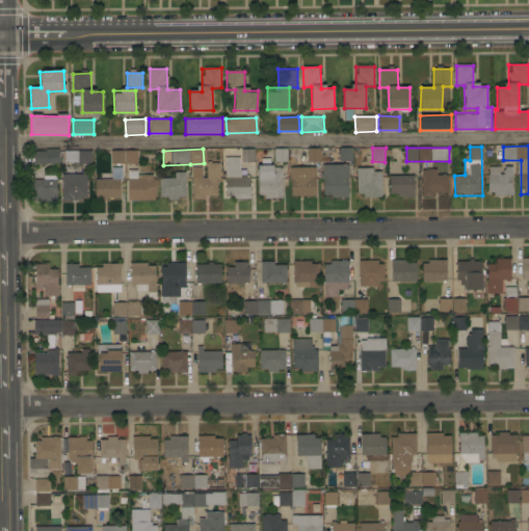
[(320,149),(308,149),(308,162),(319,162),(320,149)]
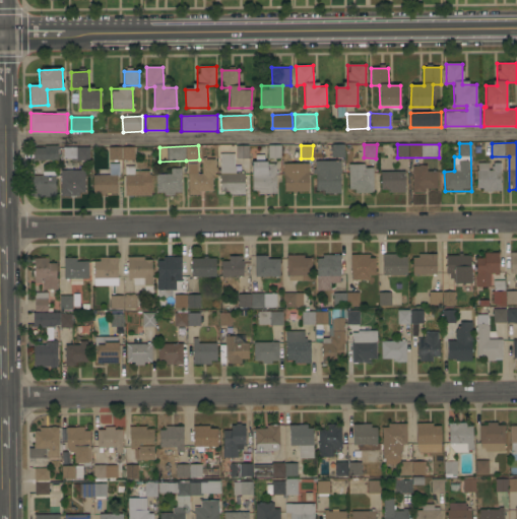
[(343,145),(332,145),(332,157),(343,157),(343,145)]
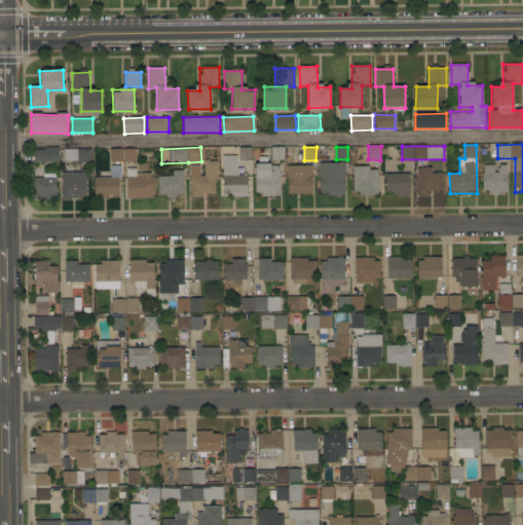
[(33,162),(59,162),(59,149),(33,148),(33,162)]
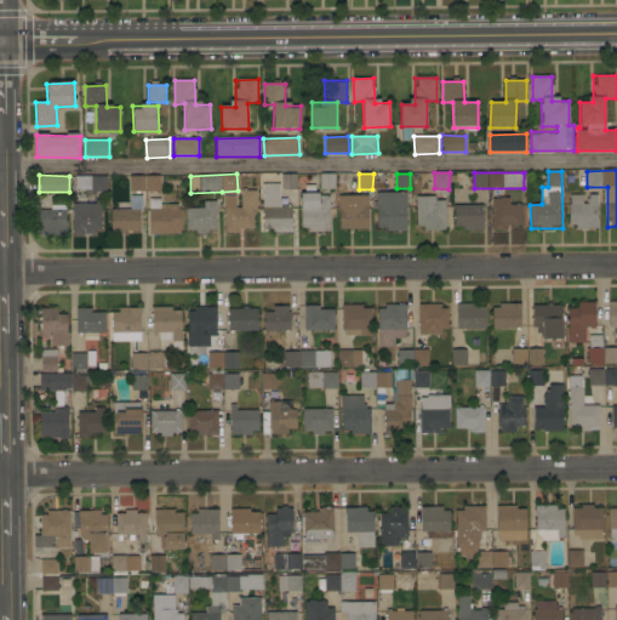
[(297,175),(281,175),(281,189),(297,189),(297,175)]
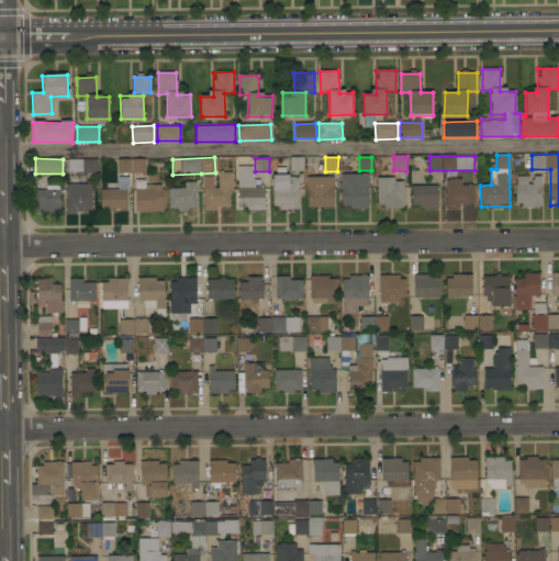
[(303,158),(291,158),(291,171),(303,171),(303,158)]
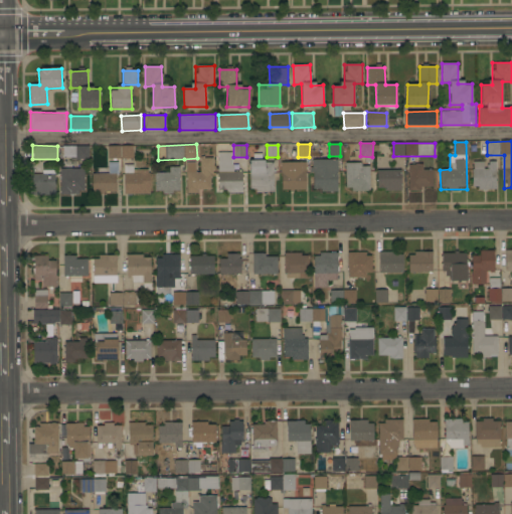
[(76,146),(63,146),(63,158),(75,158),(76,146)]
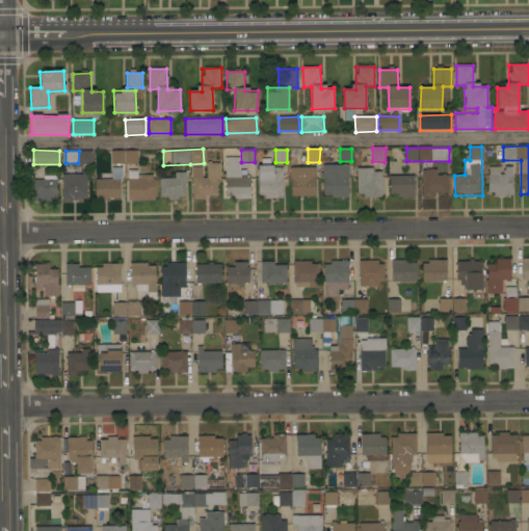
[(93,151),(79,151),(79,165),(93,165),(93,151)]
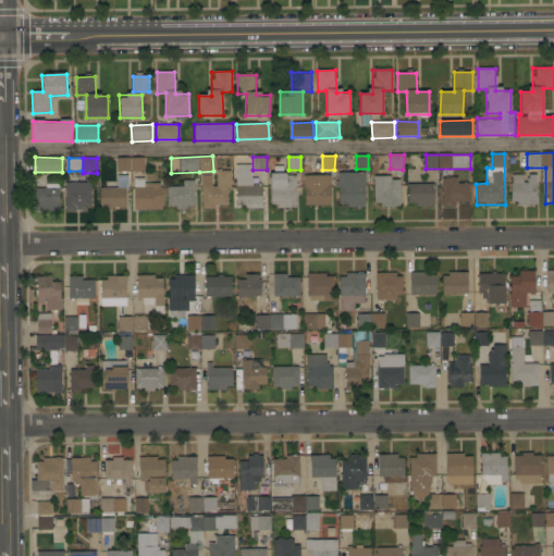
[(145,158),(118,158),(117,172),(144,172),(145,158)]
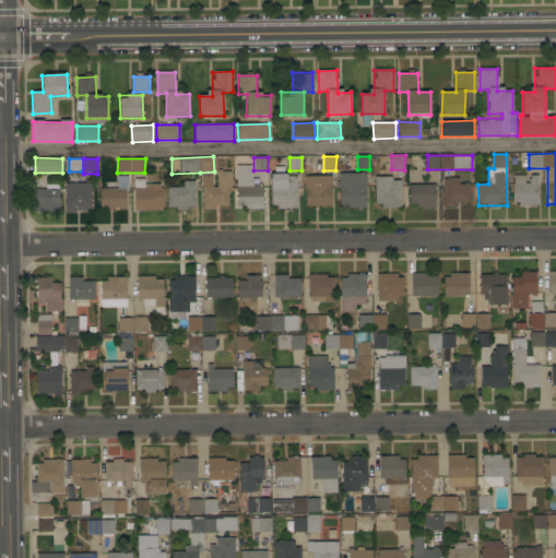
[(263,187),(253,187),(252,166),(237,166),(237,210),(263,209),(263,187)]
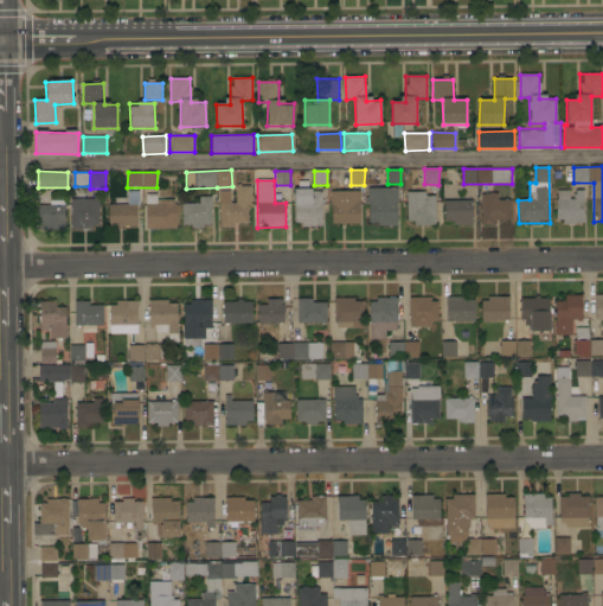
[(219,191),(219,225),(250,225),(249,186),(236,186),(236,203),(230,203),(230,191),(219,191)]
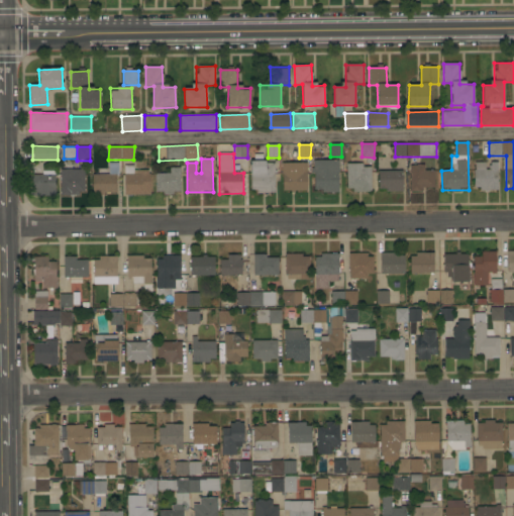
[(250,162),(251,193),(276,192),(275,161),(250,162)]
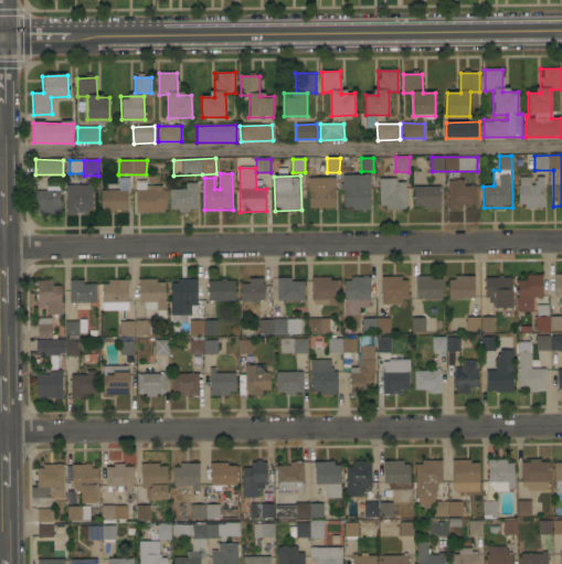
[(371,210),(370,176),(342,176),(343,210),(371,210)]
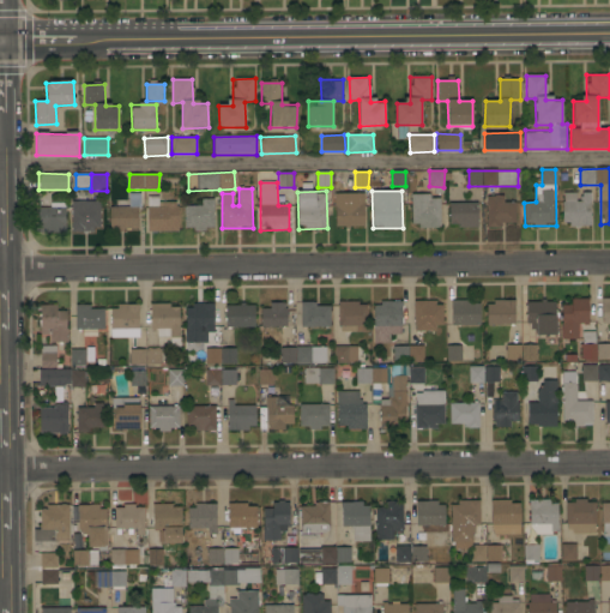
[(336,227),(364,227),(364,193),(334,194),(336,227)]
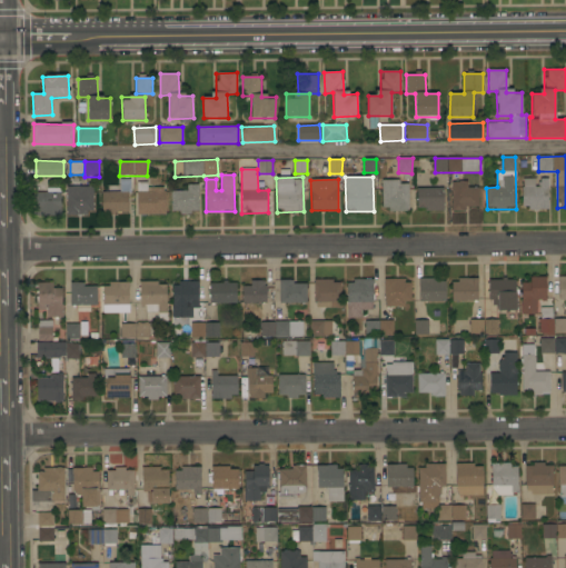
[(548,179),(537,179),(522,179),(523,209),(548,209),(548,179)]
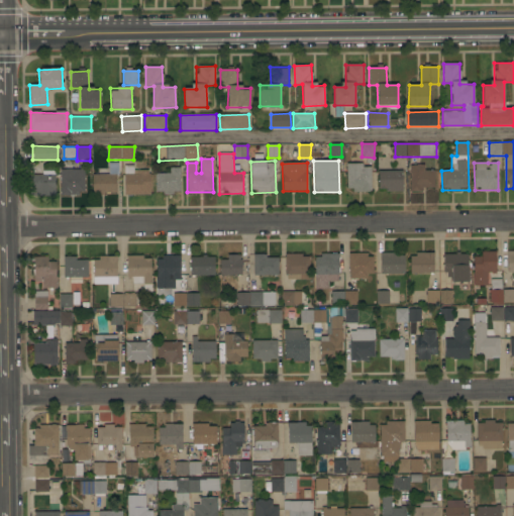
[(372,191),(371,165),(346,165),(346,191),(372,191)]
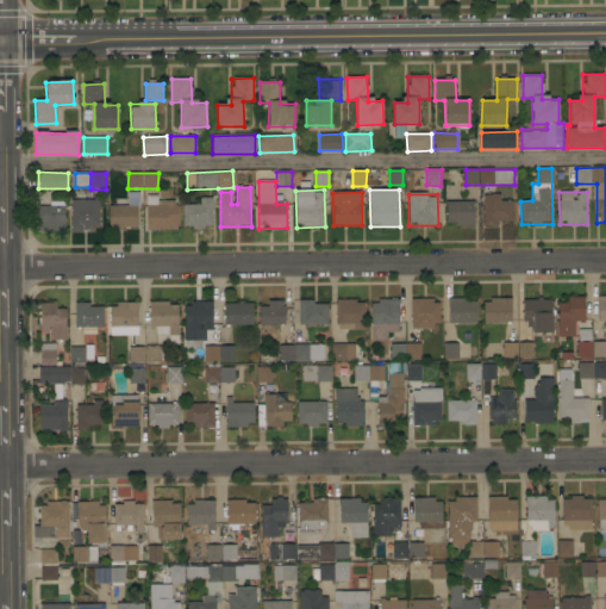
[(483,224),(512,224),(512,202),(500,202),(500,194),(482,196),(483,224)]
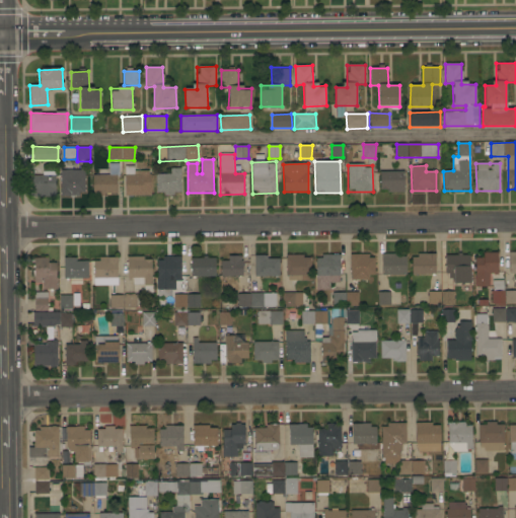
[(156,174),(156,194),(181,194),(181,168),(170,168),(171,174),(156,174)]
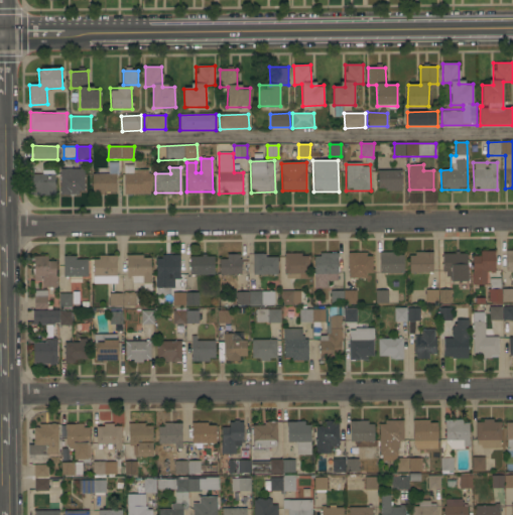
[(378,170),(378,191),(402,191),(402,170),(378,170)]
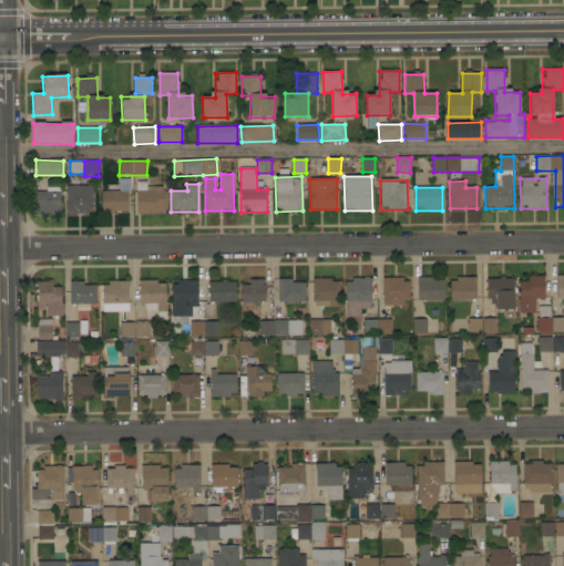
[(136,188),(137,215),(165,214),(165,188),(136,188)]
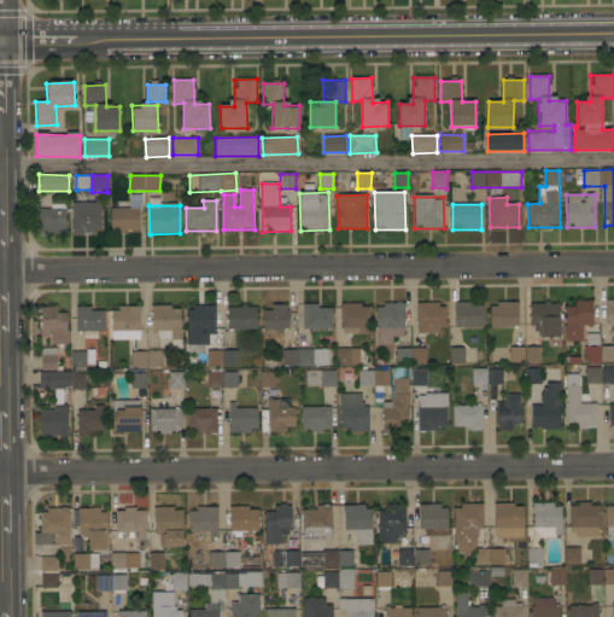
[(68,233),(66,208),(37,209),(39,234),(68,233)]
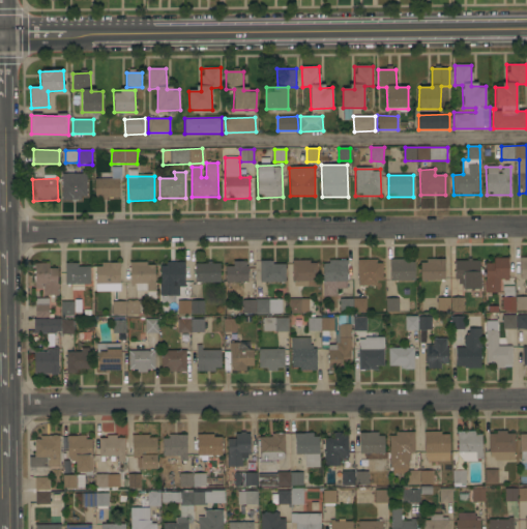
[(62,179),(62,200),(87,200),(87,179),(62,179)]
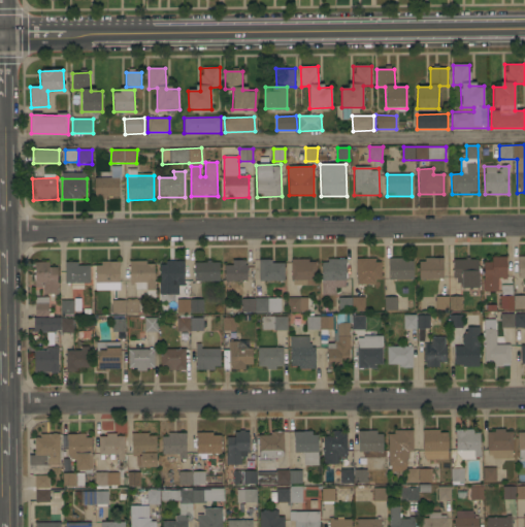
[(120,197),(119,178),(95,178),(95,197),(120,197)]
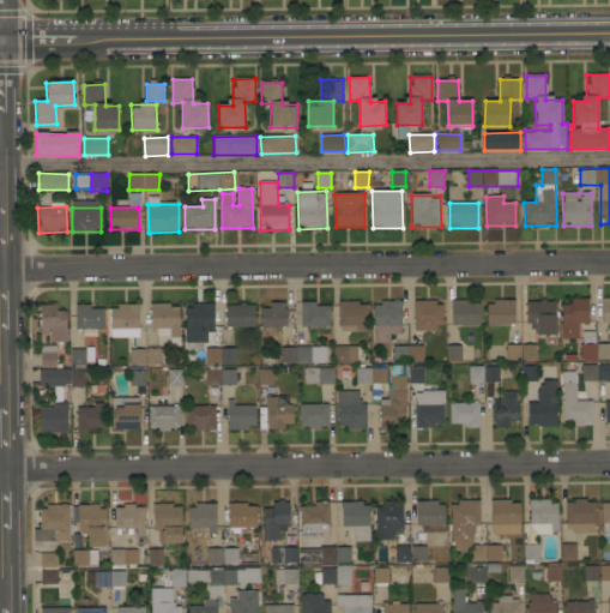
[(414,302),(415,330),(444,330),(442,301),(414,302)]
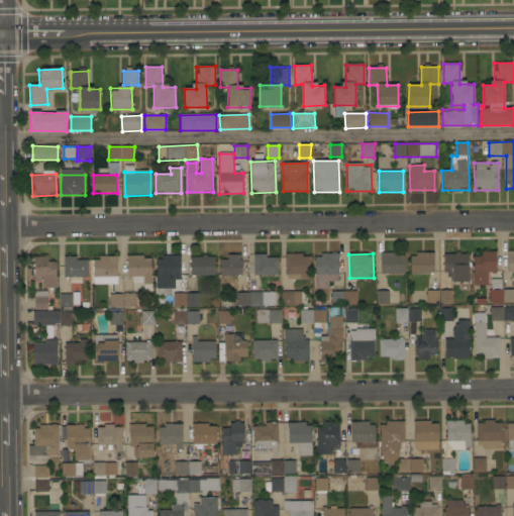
[(405,274),(405,253),(380,253),(381,274),(405,274)]
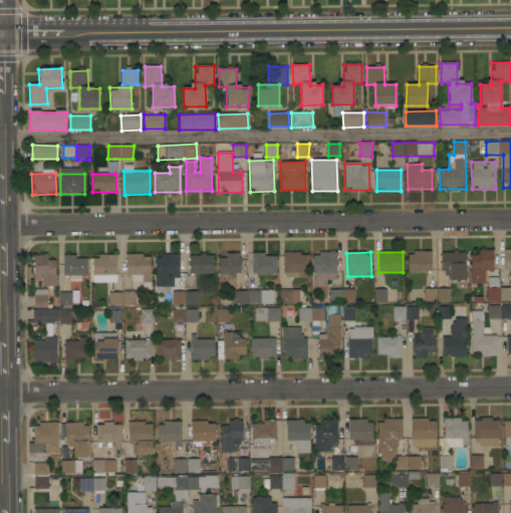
[(408,271),(432,272),(432,252),(408,252),(408,271)]
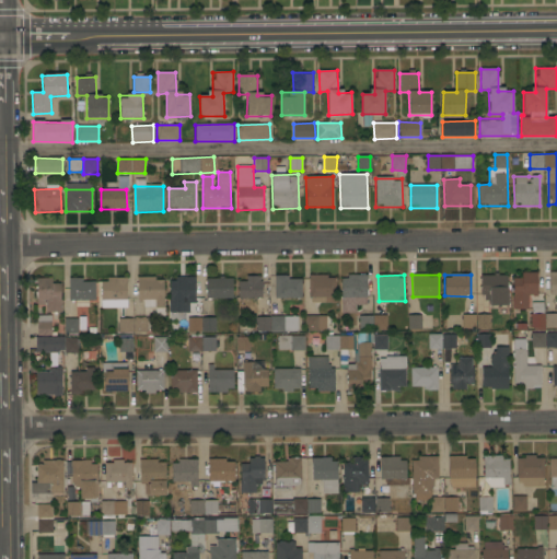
[(508,306),(508,275),(480,275),(482,295),(489,295),(489,306),(508,306)]
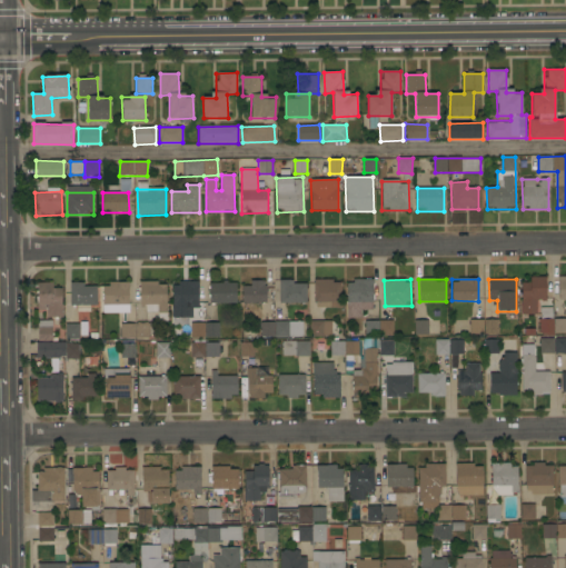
[(546,300),(546,279),(520,279),(522,315),(537,315),(536,300),(546,300)]
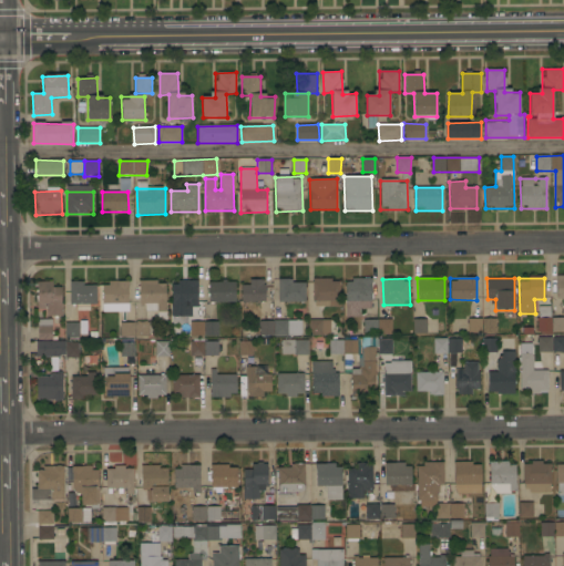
[(278,302),(306,301),(306,283),(294,283),(294,279),(278,279),(278,302)]
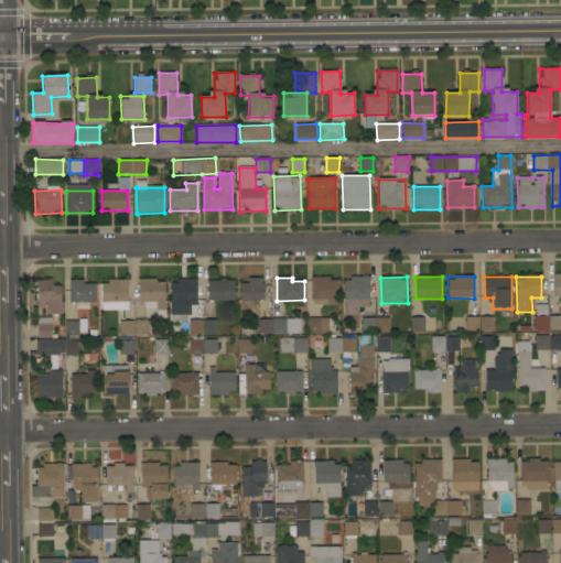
[(312,278),(311,304),(337,305),(337,278),(312,278)]
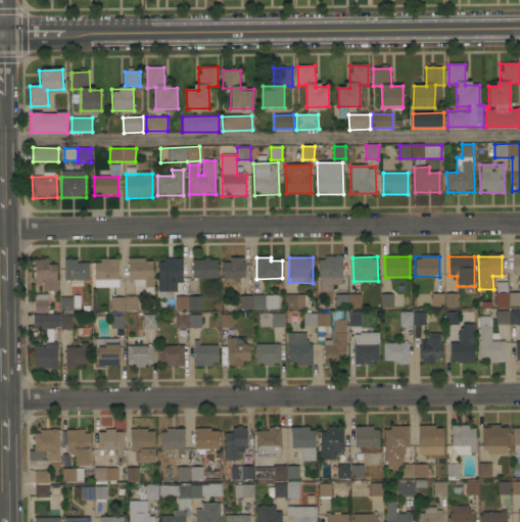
[(319,257),(319,292),(332,292),(332,285),(342,285),(343,257),(319,257)]
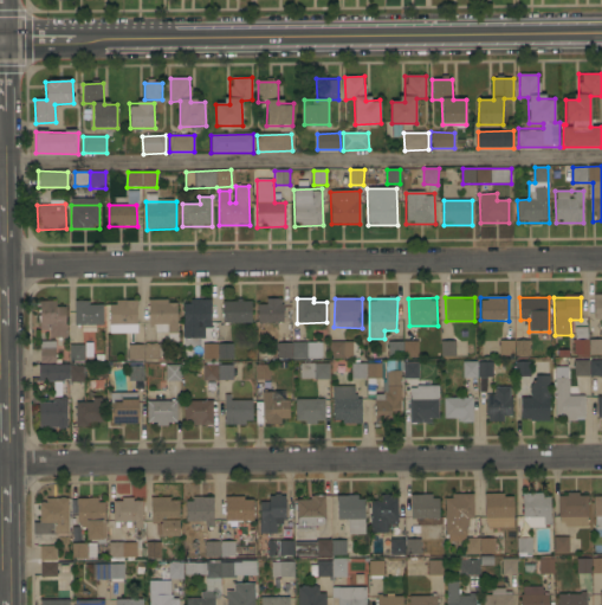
[(212,300),(185,300),(183,339),(206,339),(206,328),(211,328),(212,300)]
